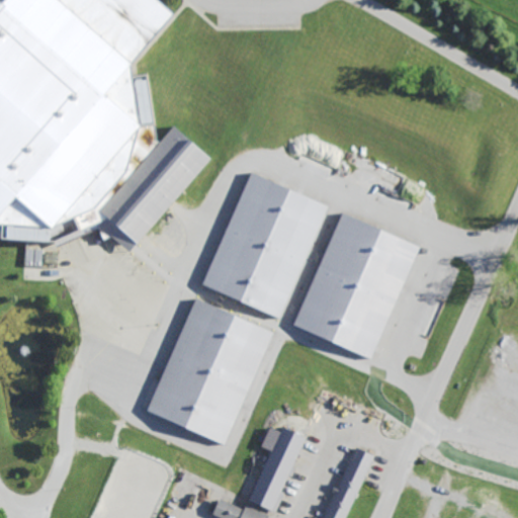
[(0,0),(141,0),(158,15),(119,65),(122,81),(134,79),(140,122),(154,122),(155,138),(166,124),(203,162),(133,249),(97,220),(38,246),(0,243),(0,0)]
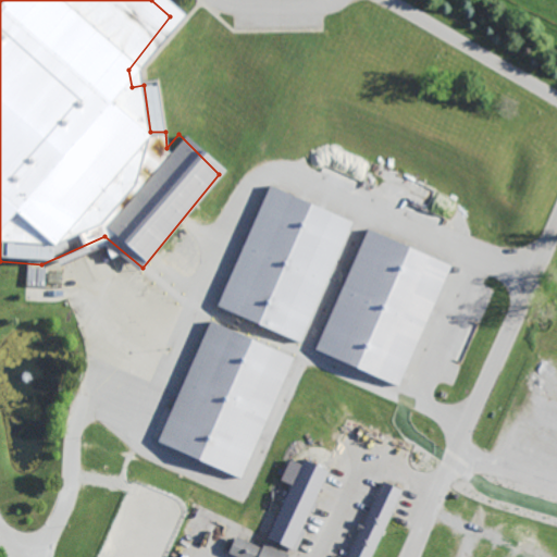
[(268,185),(353,222),(299,343),(215,306),(268,185)]
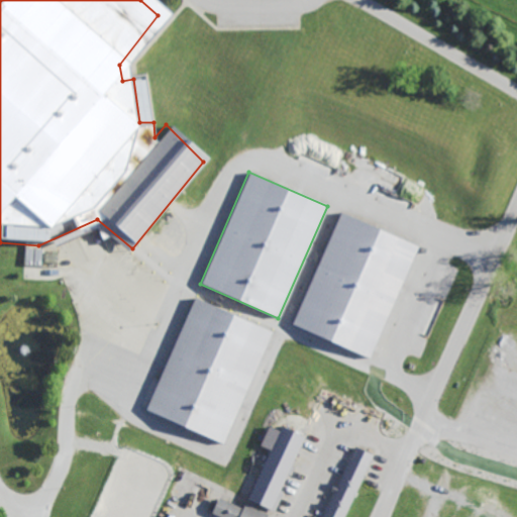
[(340,212),(418,246),(370,358),(292,324),(340,212)]
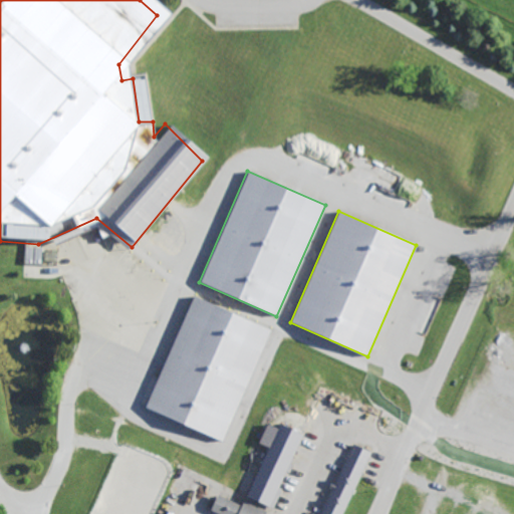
[(192,296),(270,330),(221,442),(144,408),(192,296)]
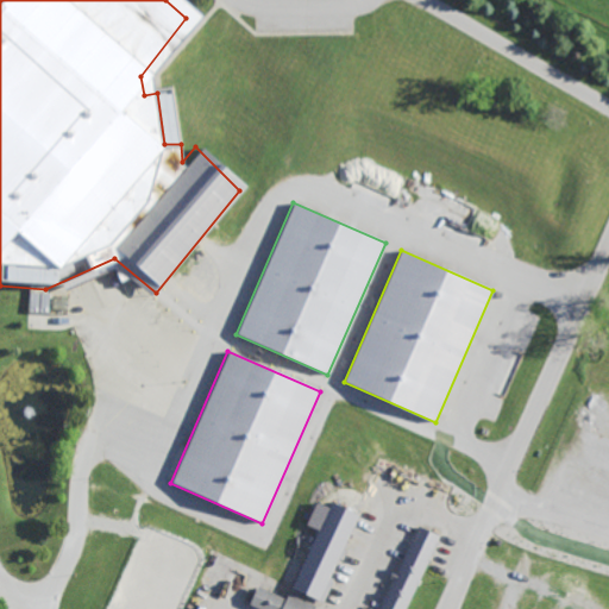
[(315,600),(356,514),(330,502),(326,507),(313,501),(301,525),(314,531),(287,586),(315,600)]
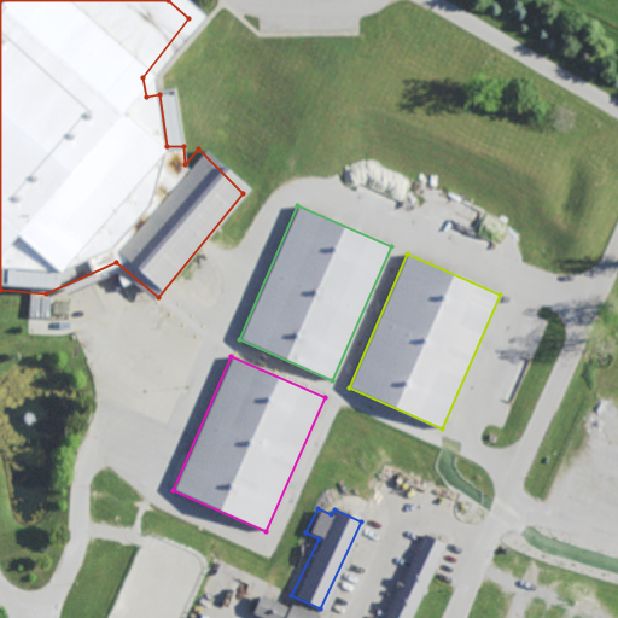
[(408,617),(444,543),(421,532),(380,617),(408,617)]
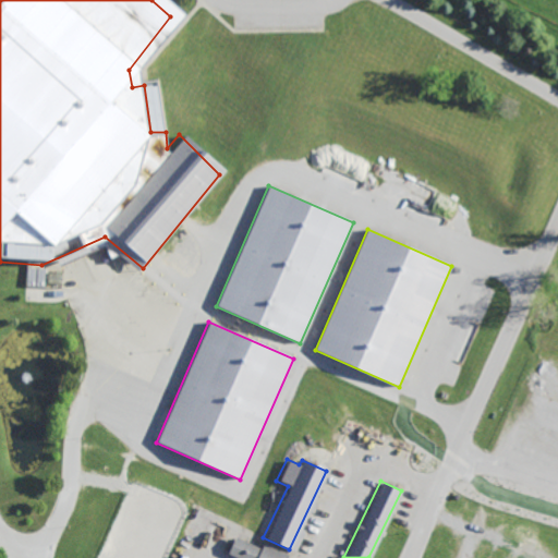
[(286,555),(283,557),(235,557),(225,553),(232,536),(257,547),(259,543),(286,555)]
